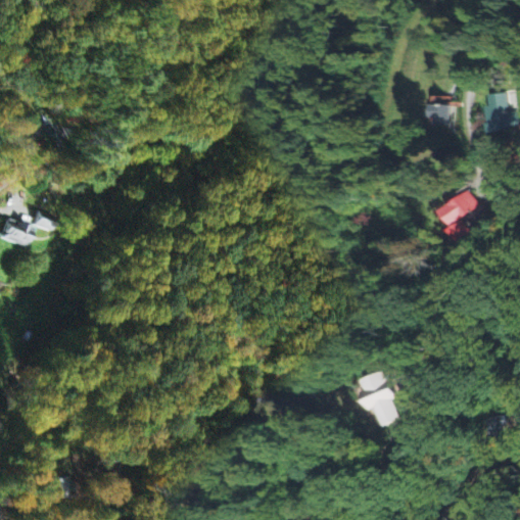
[(486,132),(501,131),(500,126),(515,124),(514,110),(506,111),(503,92),(486,94),(487,105),(483,106),(486,132)]
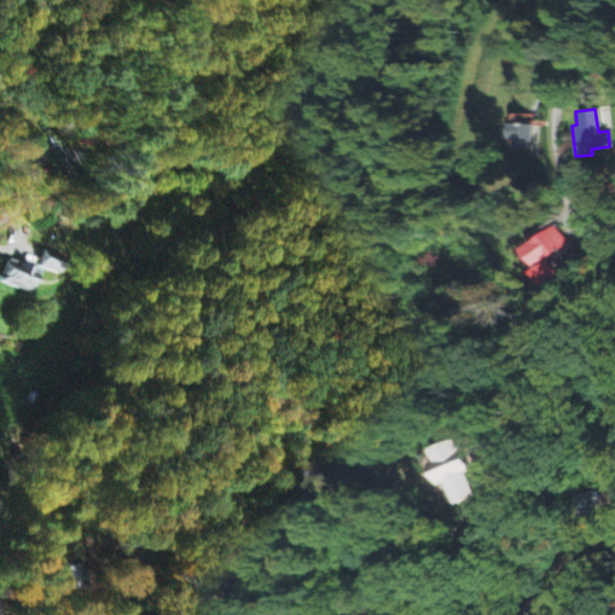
[(527,116),(508,116),(509,150),(528,149),(527,116)]
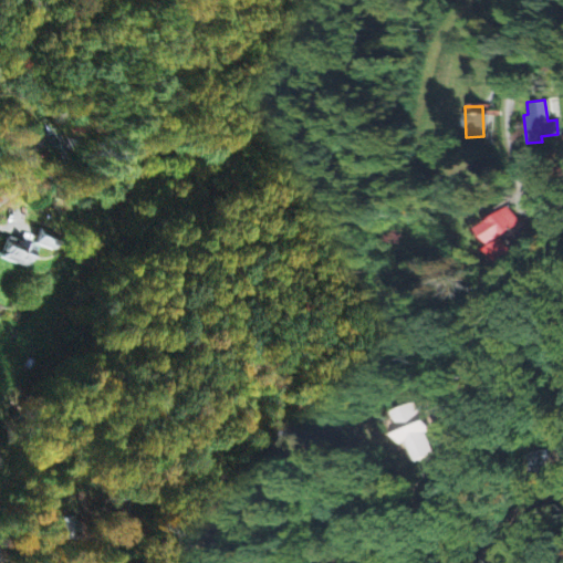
[(22,147),(45,144),(43,122),(19,125),(22,147)]
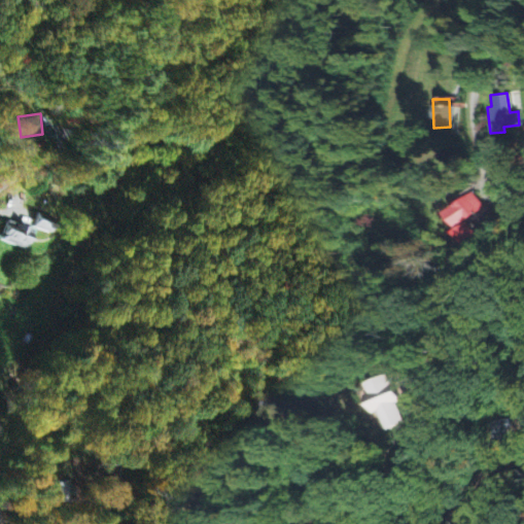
[(482,208),(472,191),(443,210),(453,226),(482,208)]
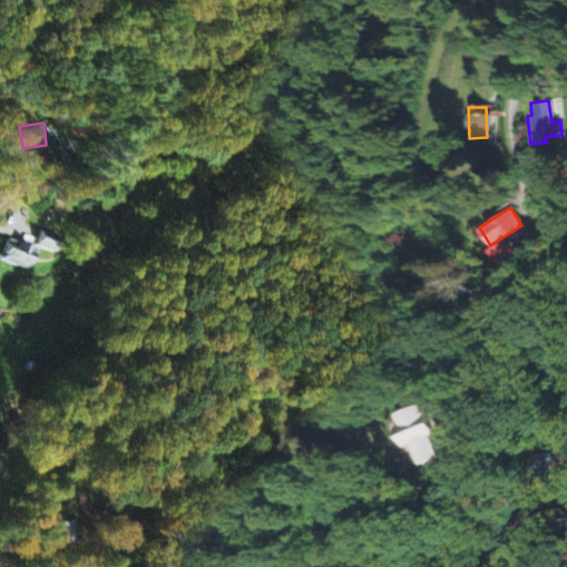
[(22,269),(29,247),(5,238),(0,252),(0,260),(22,269)]
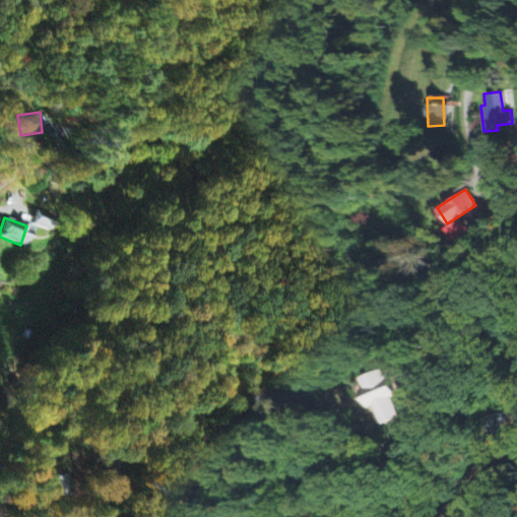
[(446,230),(458,243),(470,232),(459,218),(446,230)]
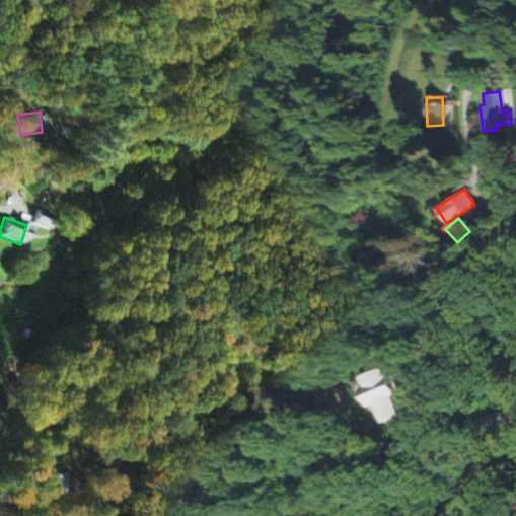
[(370,403),(379,423),(395,415),(387,396),(390,394),(377,366),(356,376),(361,388),(355,391),(362,408),(370,403)]
